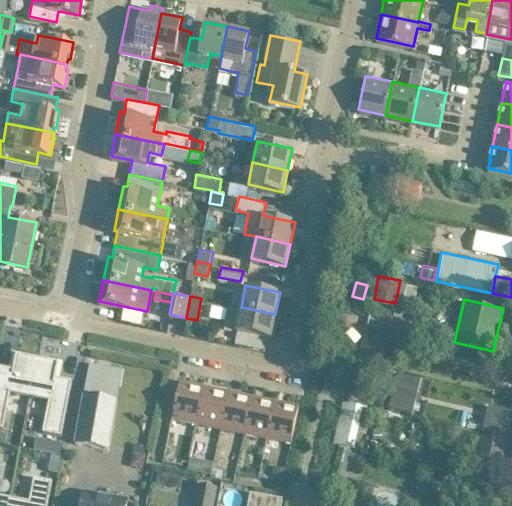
[(271,336),(275,314),(241,307),(228,305),(225,324),(237,326),(236,329),(271,336)]
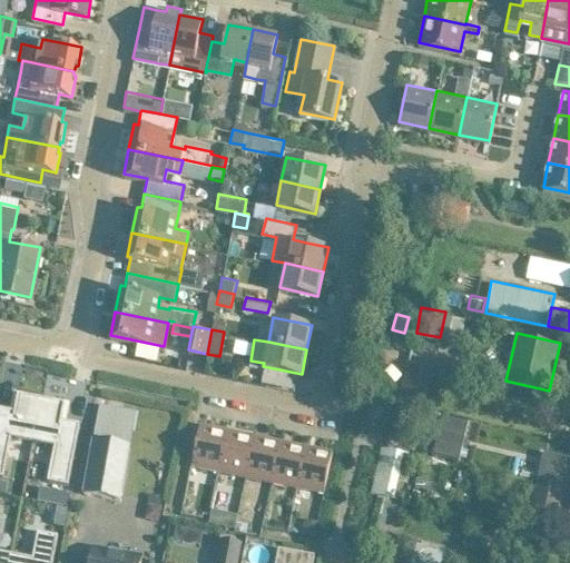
[(408,359),(399,397),(399,398),(414,402),(414,401),(442,407),(448,384),(457,386),(460,372),(451,369),(408,359)]
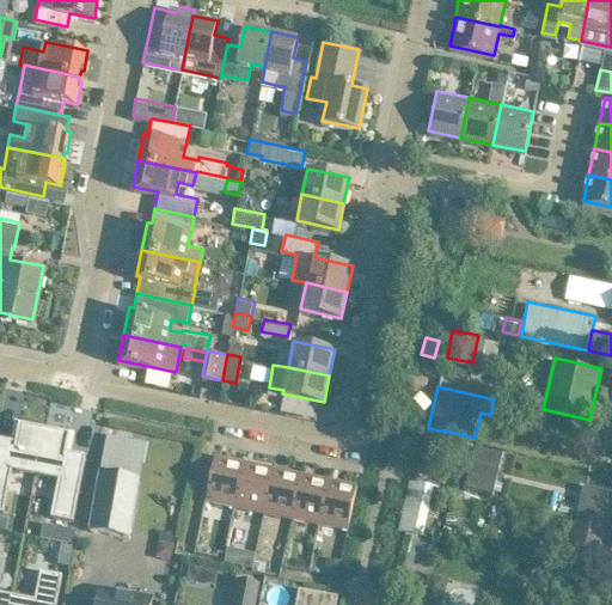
[(0,434),(0,508),(4,509),(12,466),(35,471),(44,423),(19,419),(16,438),(0,434)]
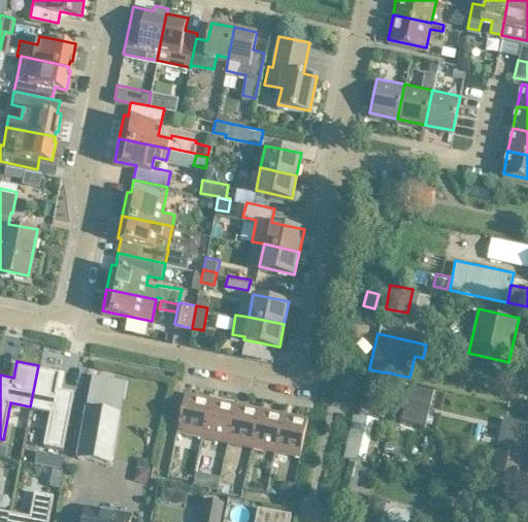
[(38,365),(30,406),(51,411),(44,443),(63,447),(74,389),(57,386),(60,369),(38,365)]
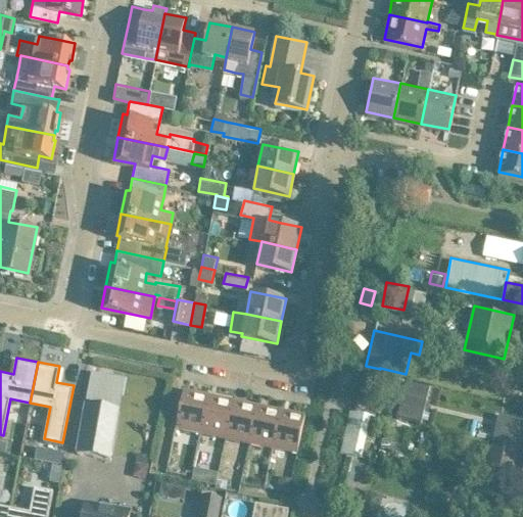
[(366,366),(355,409),(350,408),(349,411),(376,416),(376,414),(370,413),(380,369),(366,366)]
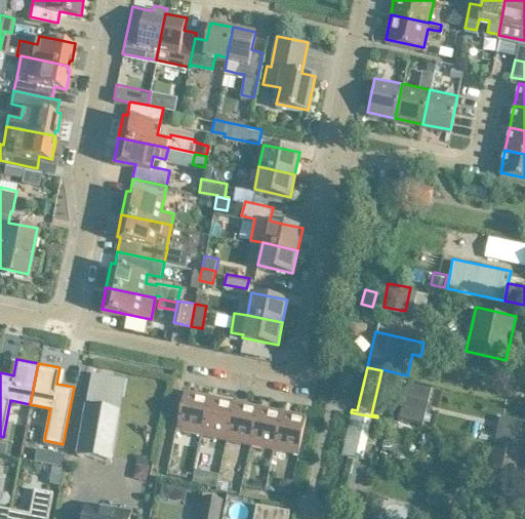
[(85,400),(76,452),(111,458),(119,406),(125,375),(92,369),(87,401),(85,400)]
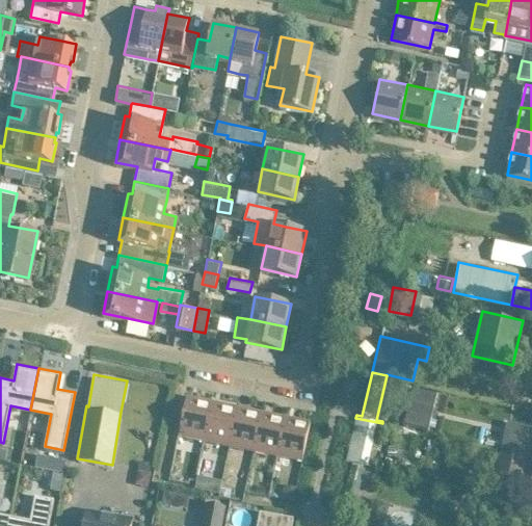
[(346,375),(344,387),(355,390),(358,378),(346,375)]
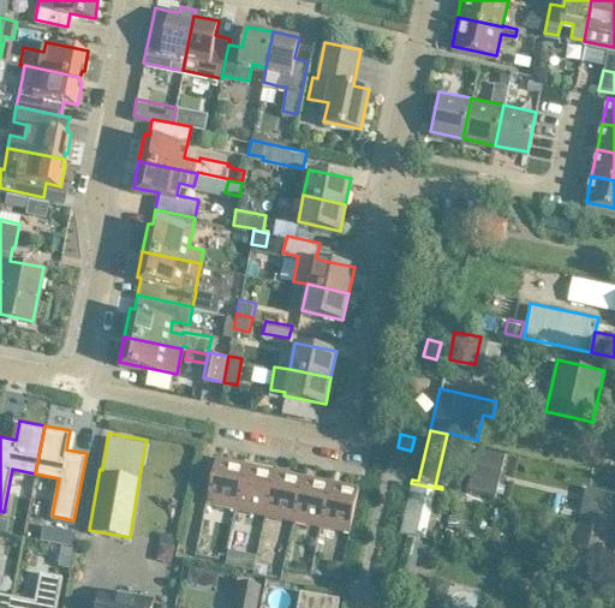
[(476,445),(466,486),(494,492),(502,451),(476,445)]
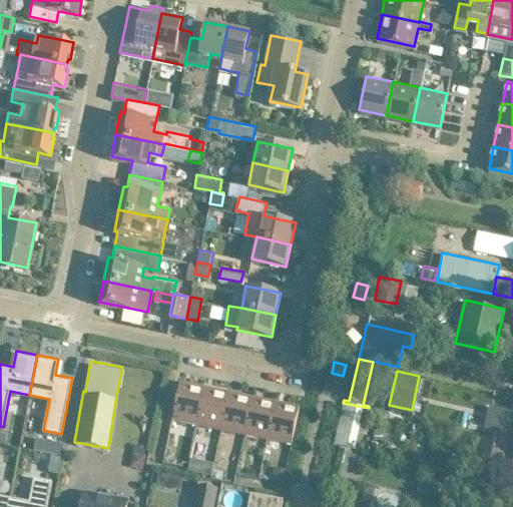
[(204,385),(180,380),(172,417),(196,422),(204,385)]
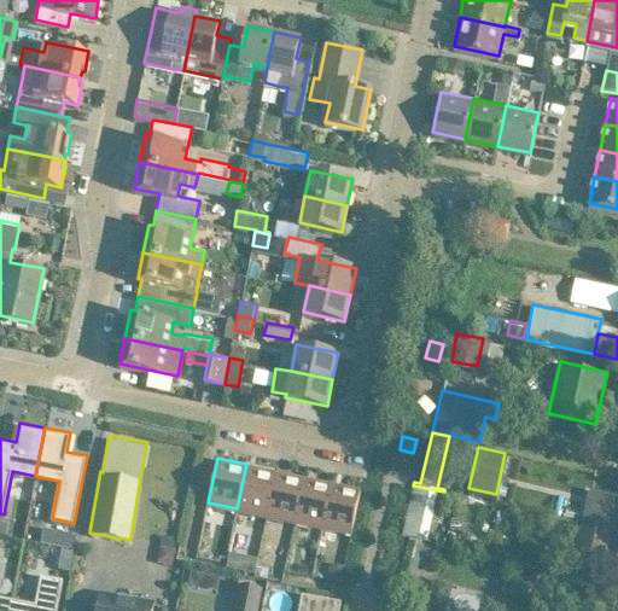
[(266,515),(274,470),(246,464),(237,508),(266,515)]
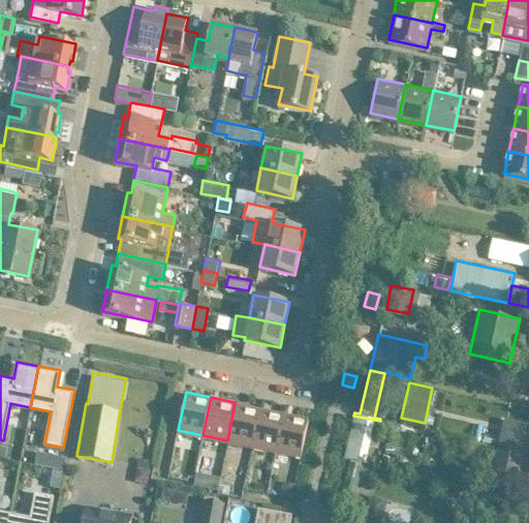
[(251,445),(259,406),(235,402),(227,440),(251,445)]
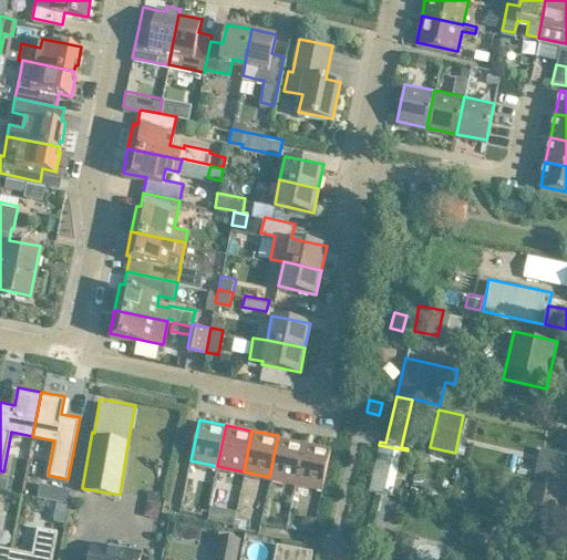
[(296,481),(305,441),(278,435),(269,477),(296,481)]
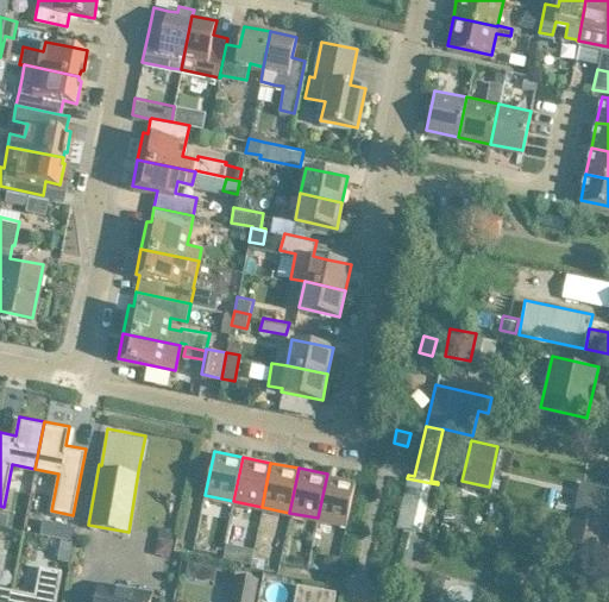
[(327,474),(318,518),(346,524),(355,480),(327,474)]
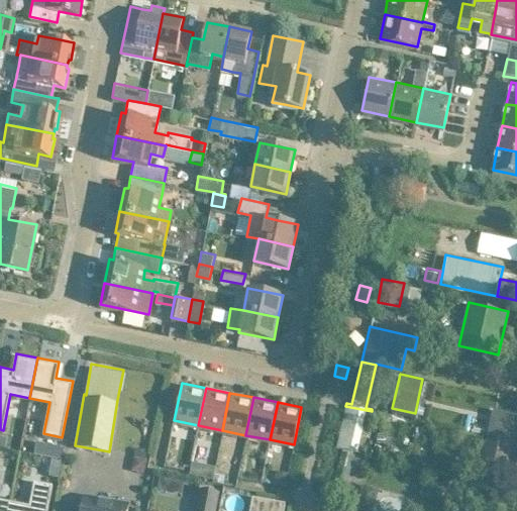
[(372,411),(345,406),(337,442),(342,443),(341,446),(353,449),(354,446),(364,447),(372,411)]
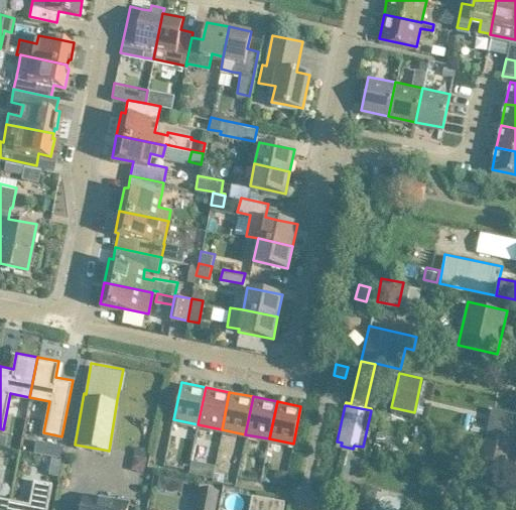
[(486,435),(515,441),(515,410),(492,405),(486,435)]
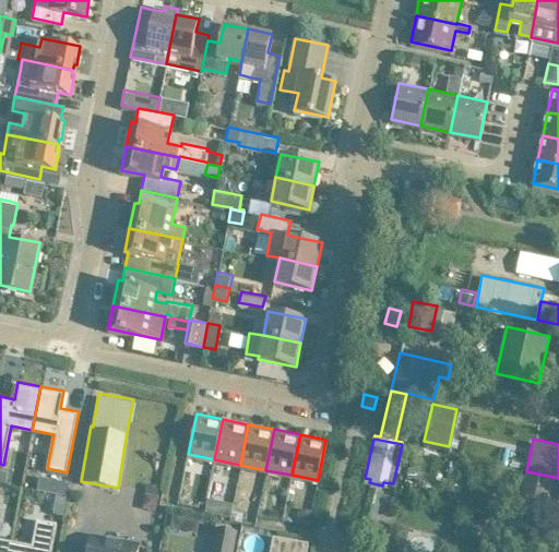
[(435,447),(416,443),(408,474),(428,478),(435,447)]
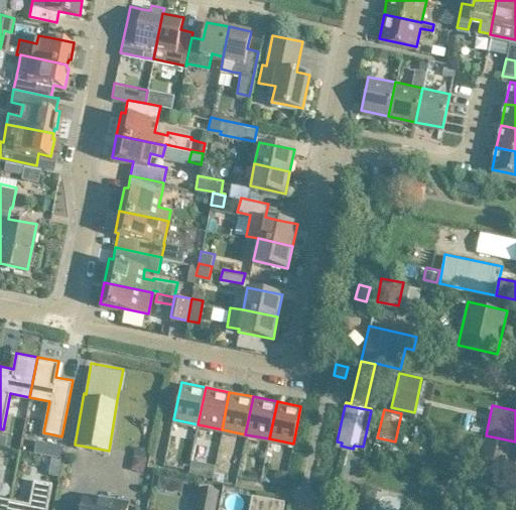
[(515,441),(486,435),(477,476),(504,481),(508,464),(515,465),(515,441)]
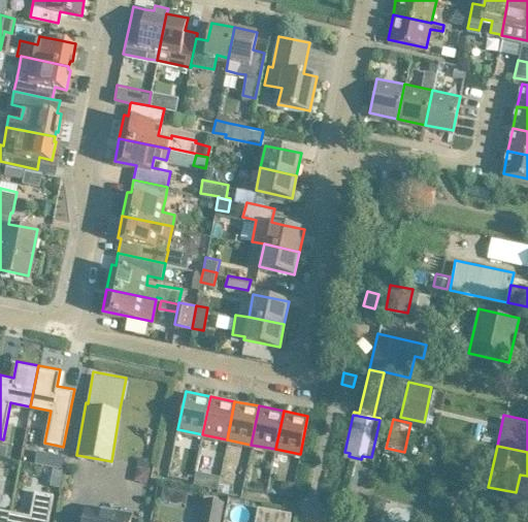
[(56,455),(55,463),(64,465),(65,457),(56,455)]
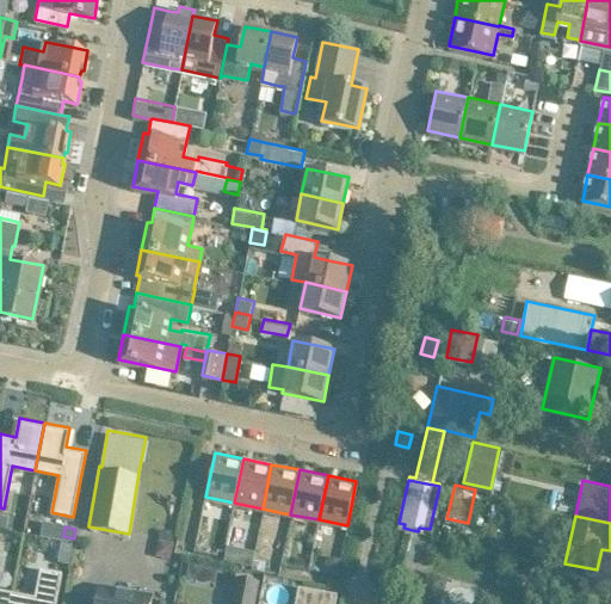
[(418,531),(403,528),(395,562),(411,565),(418,531)]
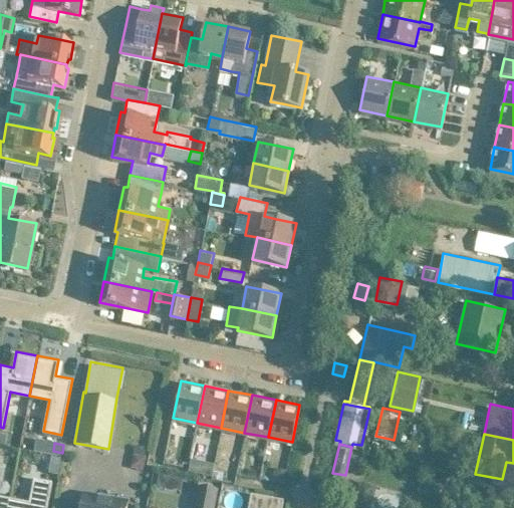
[(61,455),(52,453),(48,470),(57,472),(61,455)]
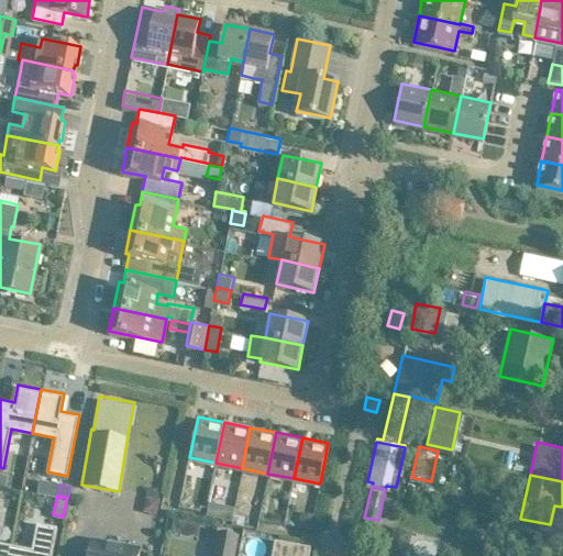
[(10,544),(8,555),(51,555),(57,525),(37,522),(32,548),(10,544)]
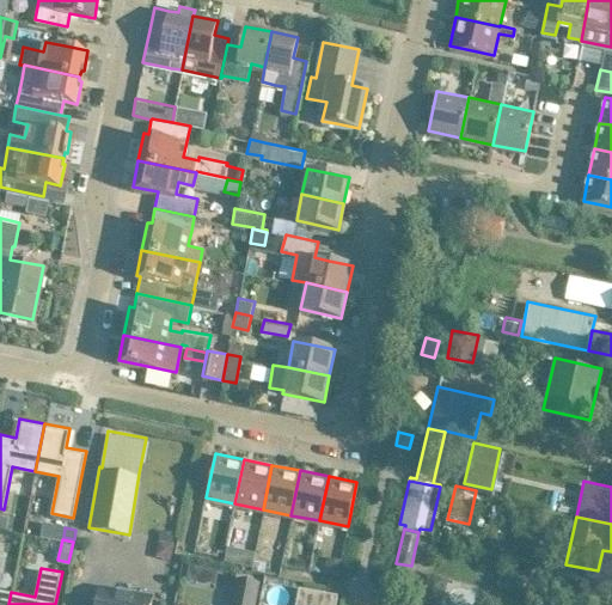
[(252,604),(258,580),(239,576),(232,604),(252,604)]
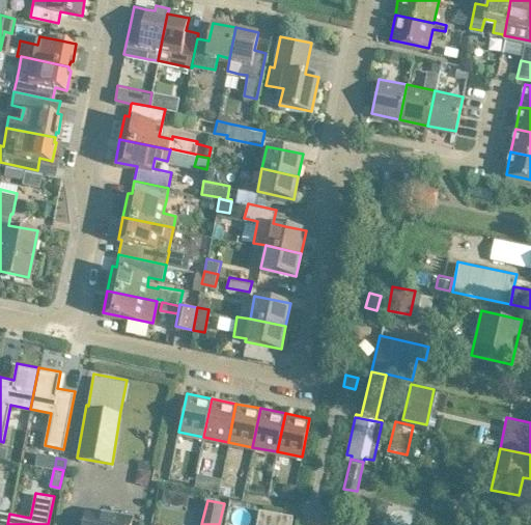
[(130,524),(132,515),(87,506),(83,524),(130,524)]
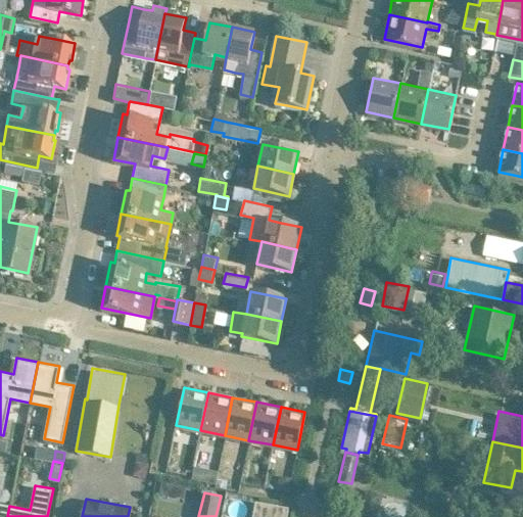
[(0,516),(7,516),(9,506),(0,504),(0,516)]
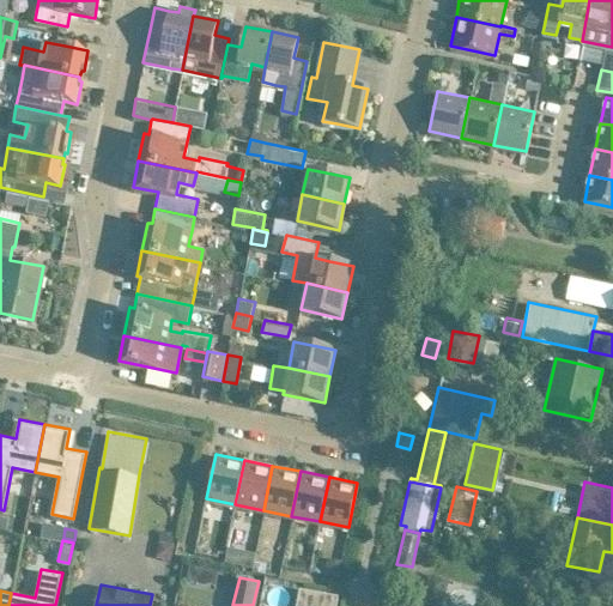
[(333,605),(337,595),(304,591),(299,605),(333,605)]
